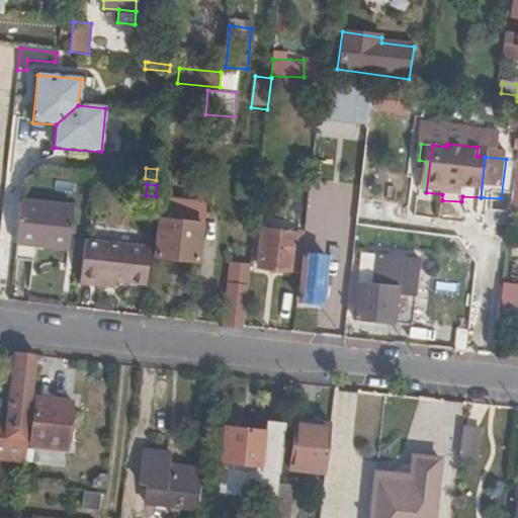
[(20,202),(15,245),(69,251),(70,244),(70,239),(72,209),(20,202)]
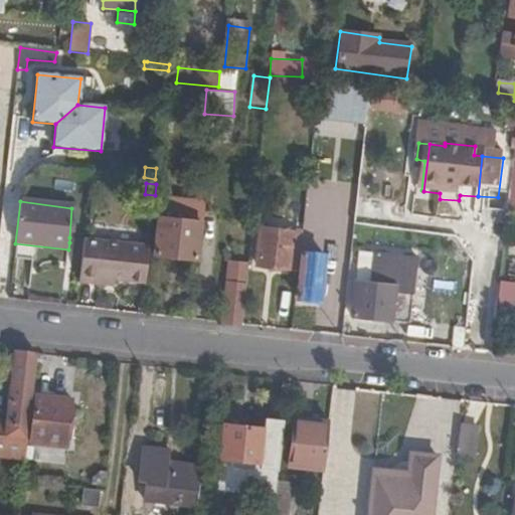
[(158,220),(154,256),(195,263),(200,225),(158,220)]
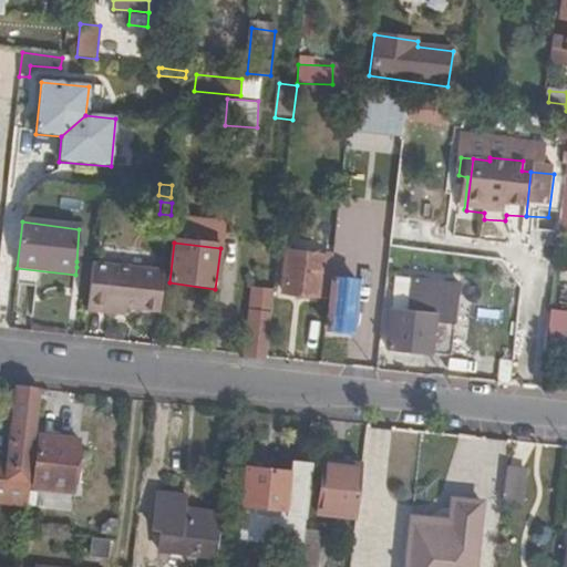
[(325,256),(288,253),(284,295),(319,298),(325,256)]
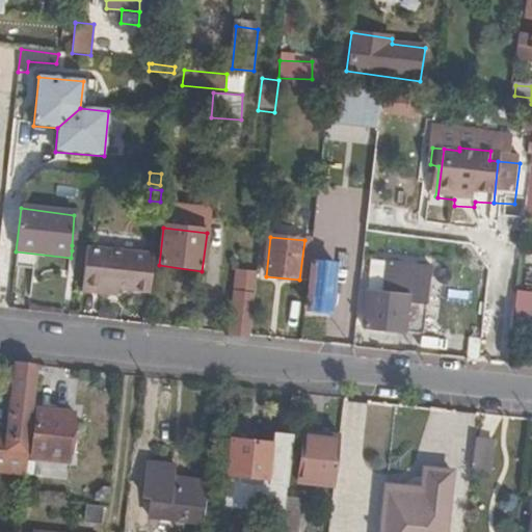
[(316,265),(327,266),(329,239),(318,238),(316,265)]
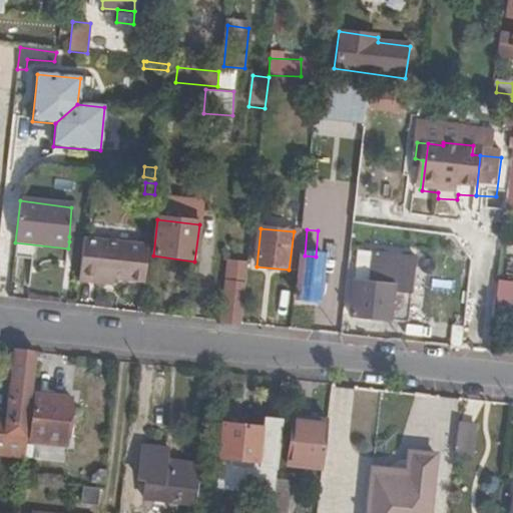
[(145,284),(148,250),(81,242),(77,283),(92,284),(93,278),(112,281),(145,284)]
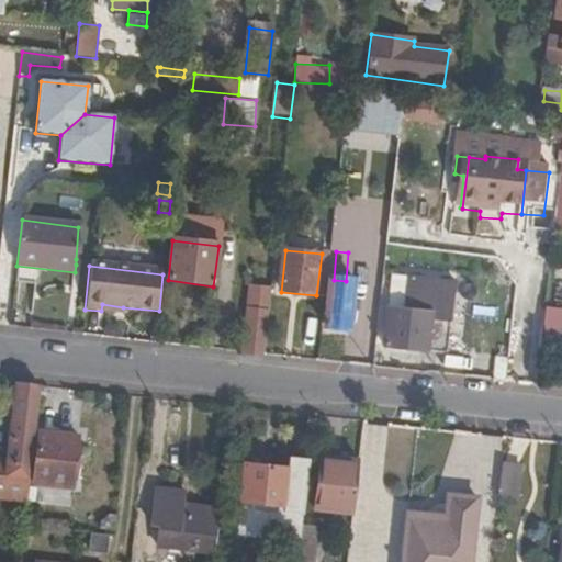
[(446,356),(453,285),(436,283),(435,293),(430,293),(431,283),(408,279),(405,306),(412,307),(411,313),(386,311),(383,349),(446,356)]
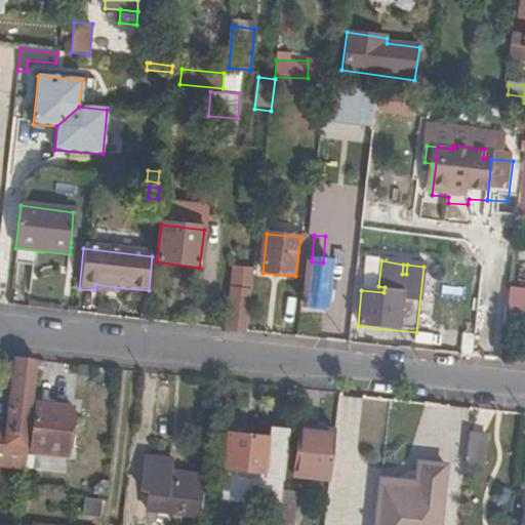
[(312,261),(309,261),(303,308),(325,310),(330,264),(323,263),(312,261)]
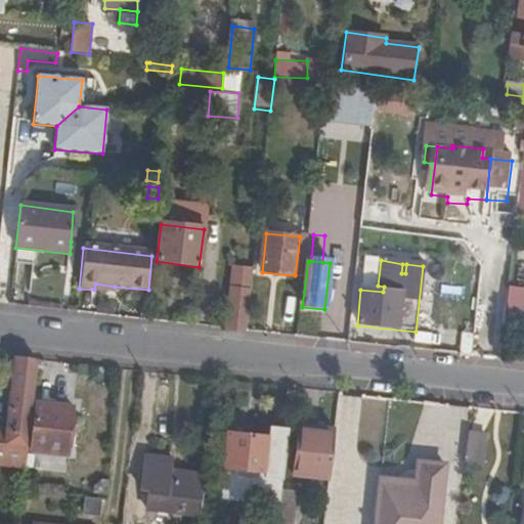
[(233,273),(227,331),(246,333),(252,276),(233,273)]
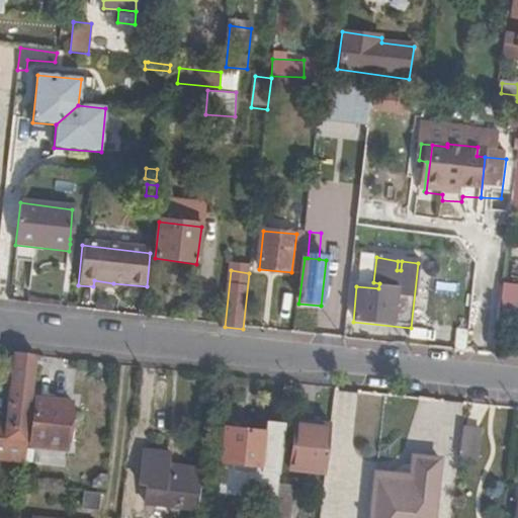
[(94,280),(93,286),(113,288),(113,283),(94,280)]
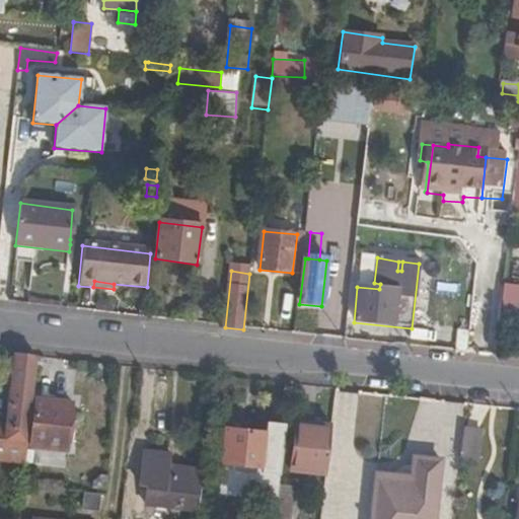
[(518,284),(502,282),(498,312),(518,314),(518,284)]
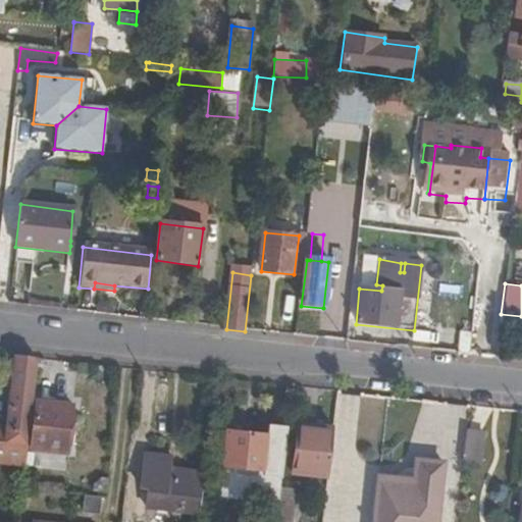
[(27,450),(37,360),(14,357),(5,432),(0,431),(0,462),(24,465),(27,450)]
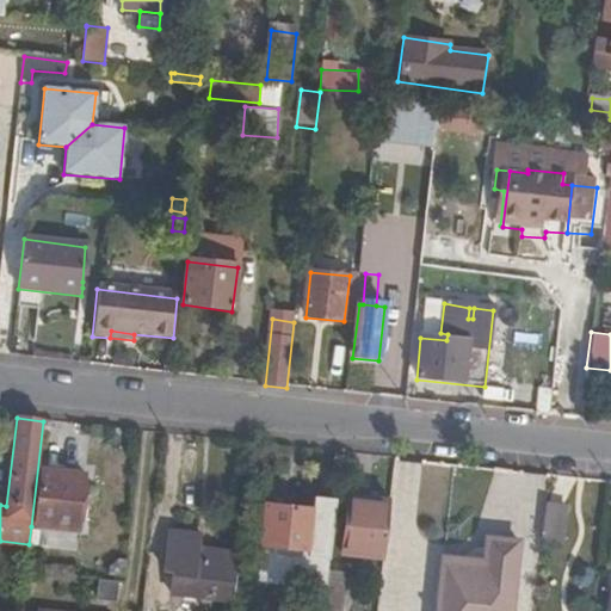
[(36,526),(76,531),(82,476),(62,474),(42,471),(36,526)]
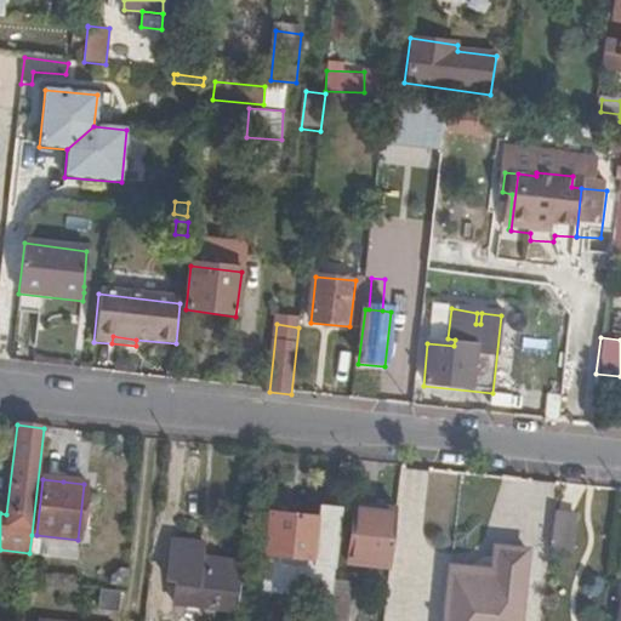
[(391,571),(397,512),(355,507),(351,552),(355,568),(391,571)]
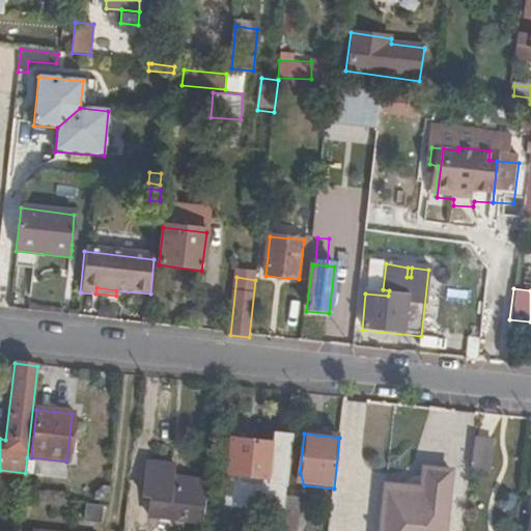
[(288,450),(281,436),(271,435),(271,444),(229,439),(223,501),(263,506),(263,510),(268,511),(264,530),(280,530),(284,497),(288,450)]
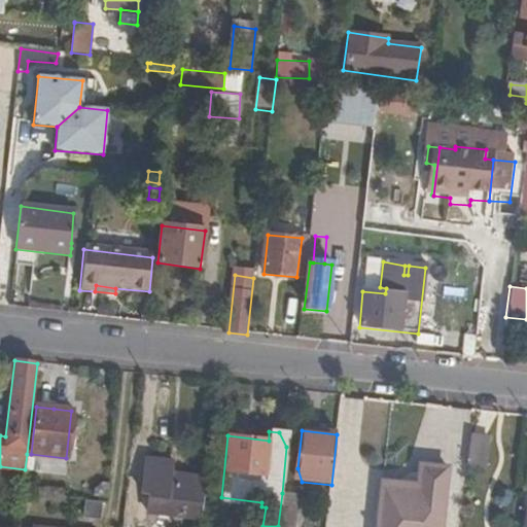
[(490,440),(473,438),(470,467),(486,469),(490,440)]
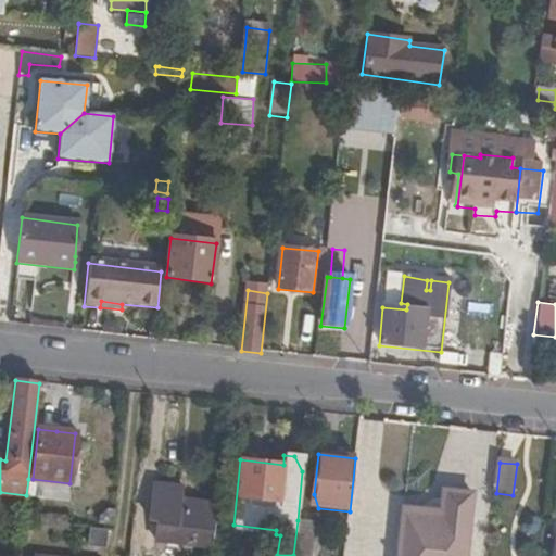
[(445,510),(406,506),(400,555),(467,555),(475,492),(447,489),(445,510)]
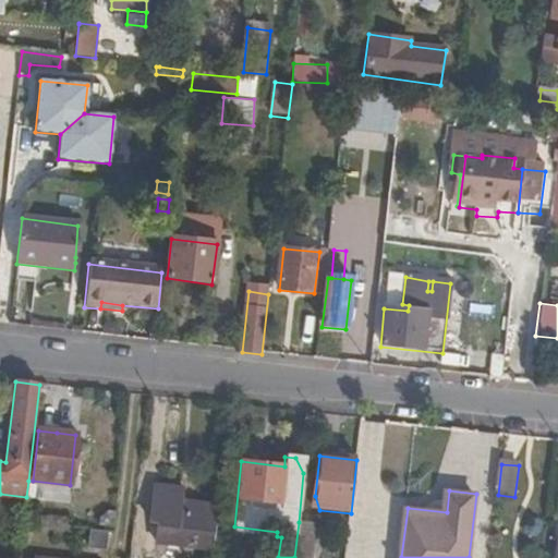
[(211,552),(217,506),(159,498),(158,517),(143,514),(141,543),(146,543),(211,552)]
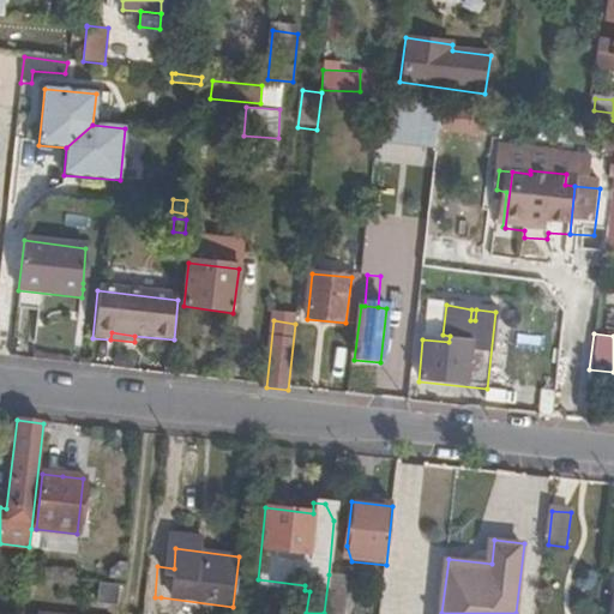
[(97,583),(97,601),(118,602),(119,584),(97,583)]
